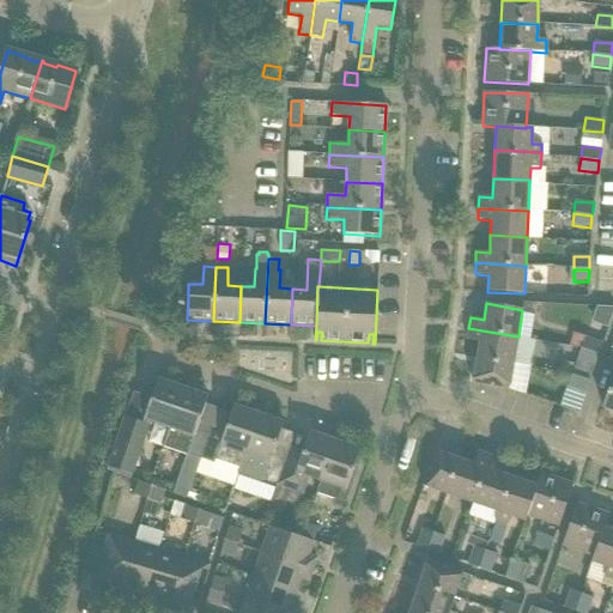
[(479,343),(477,363),(513,369),(514,364),(532,368),(535,341),(517,338),(519,337),(468,328),(466,340),(479,343)]
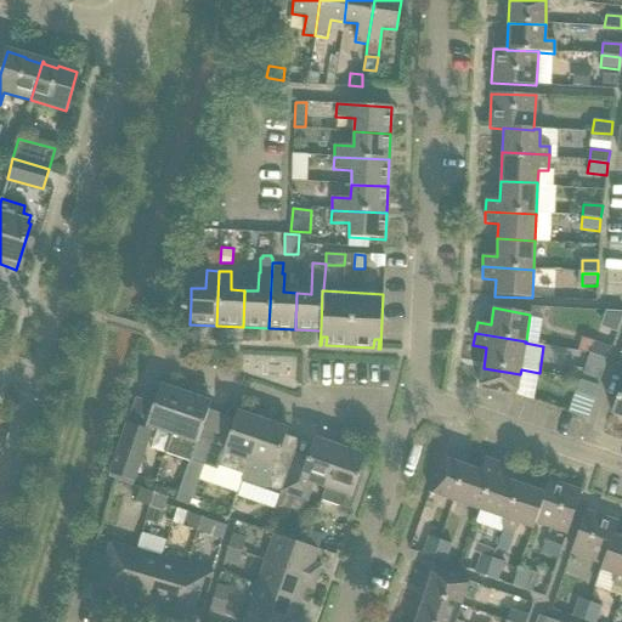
[(608,358),(611,348),(593,341),(589,352),(608,358)]
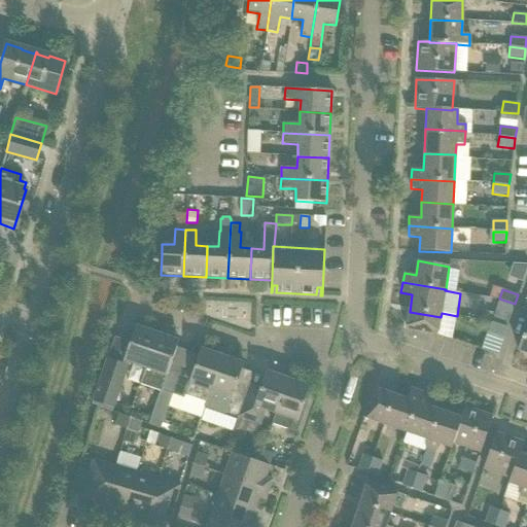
[(511,315),(515,304),(499,299),(496,310),(511,315)]
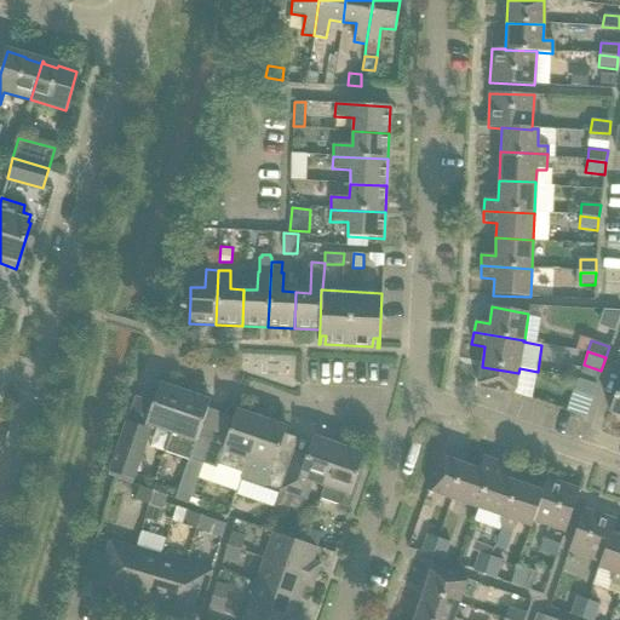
[(518,373),(482,367),(478,388),(515,394),(518,373)]
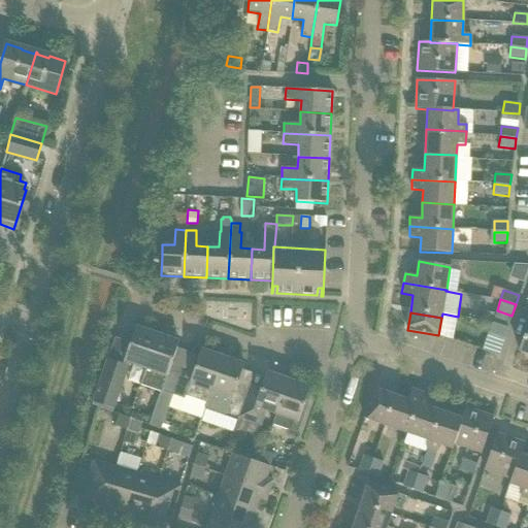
[(504,337),(508,326),(493,321),(489,332),(504,337)]
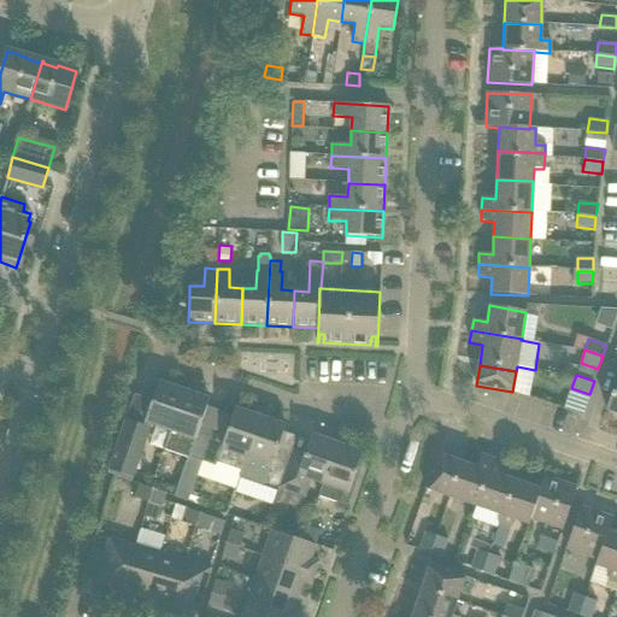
[(616,413),(616,377),(606,410),(616,413)]
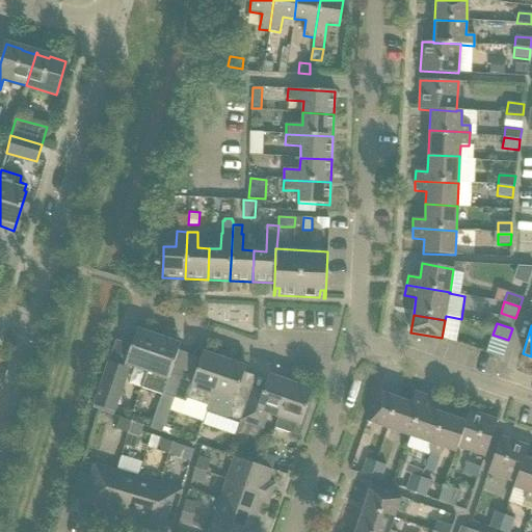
[(125,365),(145,371),(147,372),(158,337),(136,329),(125,365)]
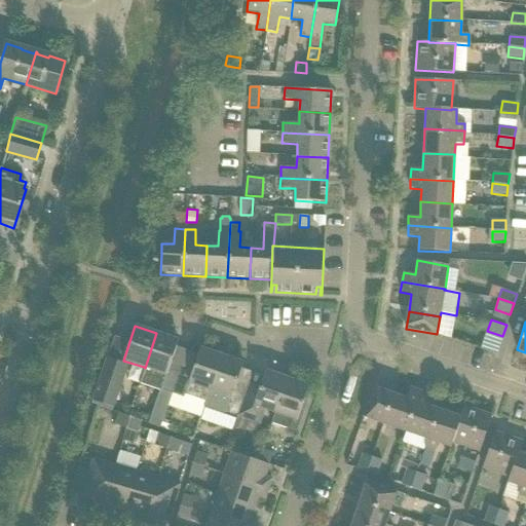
[(161,390),(173,393),(179,375),(167,371),(178,340),(156,333),(145,368),(144,367),(139,383),(161,390)]
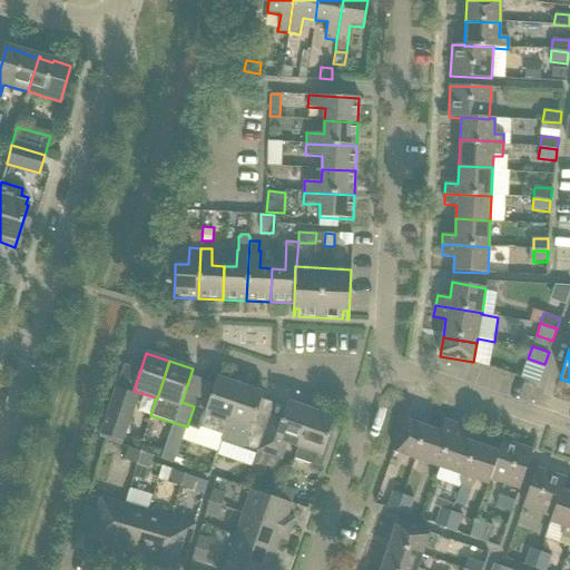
[(228,423),(241,385),(217,377),(205,411),(194,406),(187,426),(198,431),(199,426),(223,435),(224,435),(228,423)]
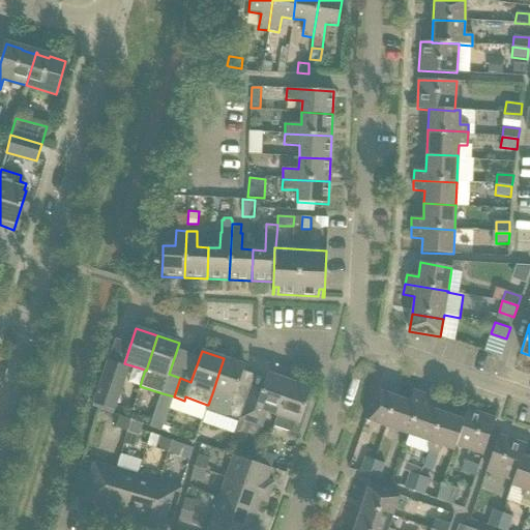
[(236,394),(240,382),(245,365),(224,358),(212,393),(208,405),(207,405),(206,409),(212,411),(221,407),(225,398),(233,401),(228,416),(239,419),(243,409),(242,409),(246,398),(236,394)]
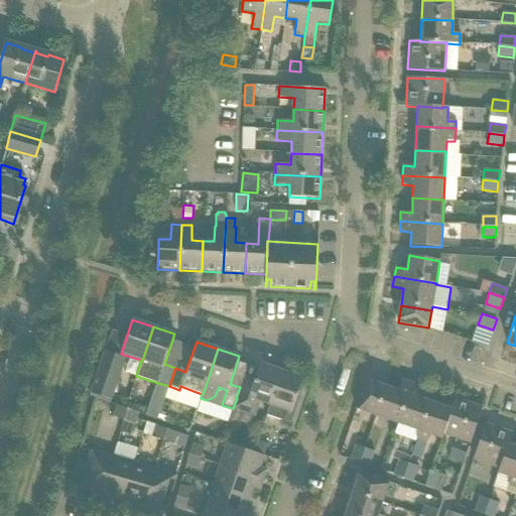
[(91,392),(107,397),(121,358),(104,352),(91,392)]
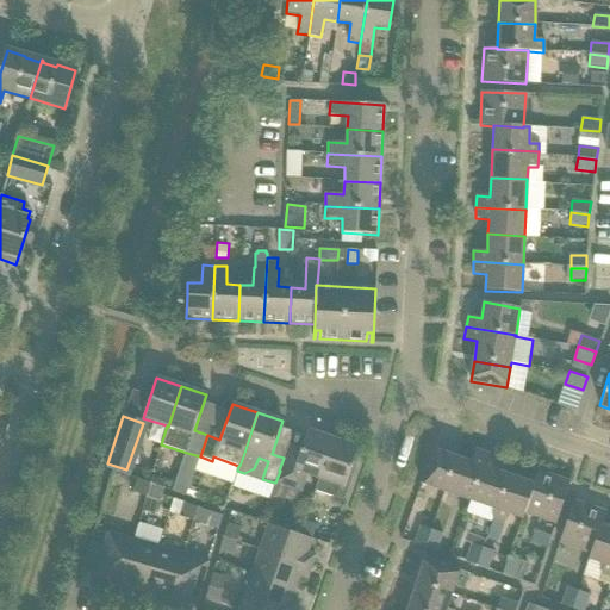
[(319,479),(332,439),(307,430),(302,448),(288,444),(288,443),(284,458),(279,471),(280,471),(275,483),(288,487),(294,471),(319,479)]
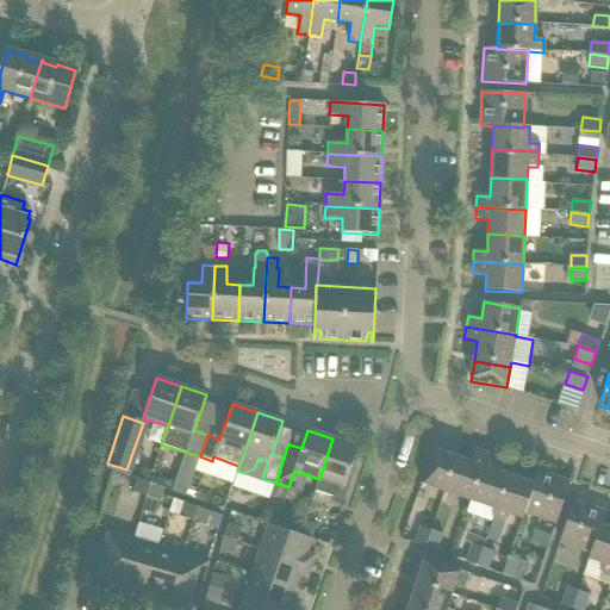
[(332,439),(319,479),(315,491),(332,497),(331,503),(342,506),(354,472),(349,471),(358,447),(332,439)]
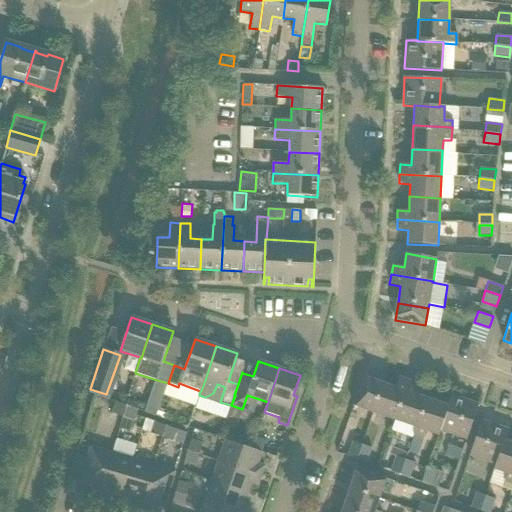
[(353,406),(375,414),(385,385),(363,377),(353,406)]
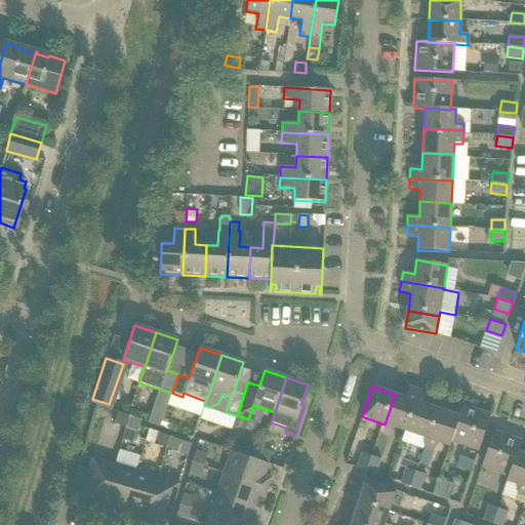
[(385,425),(404,431),(418,391),(409,387),(405,398),(395,395),(385,425)]
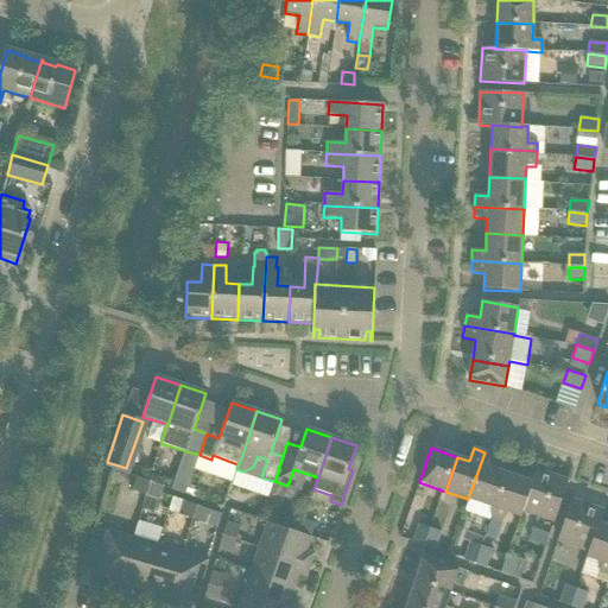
[(468,499),(494,507),(506,474),(491,468),(495,456),(485,453),(468,499)]
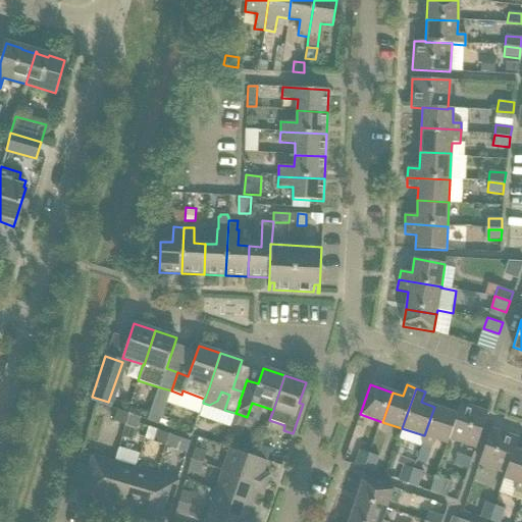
[(449,438),(476,448),(481,431),(487,412),(460,403),(456,414),(457,414),(449,438)]
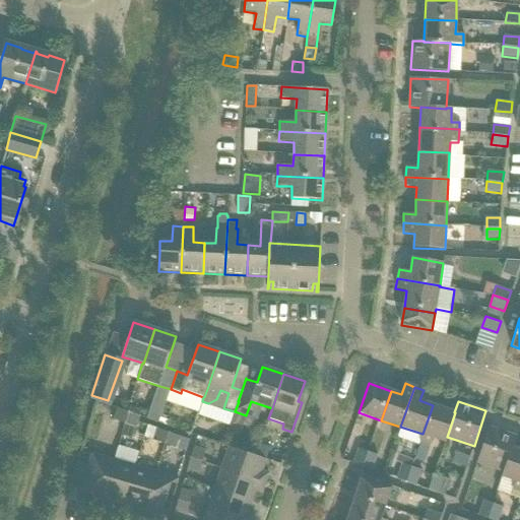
[(446,442),(447,437),(455,412),(454,412),(433,405),(423,434),(419,442),(430,446),(433,438),(446,442)]
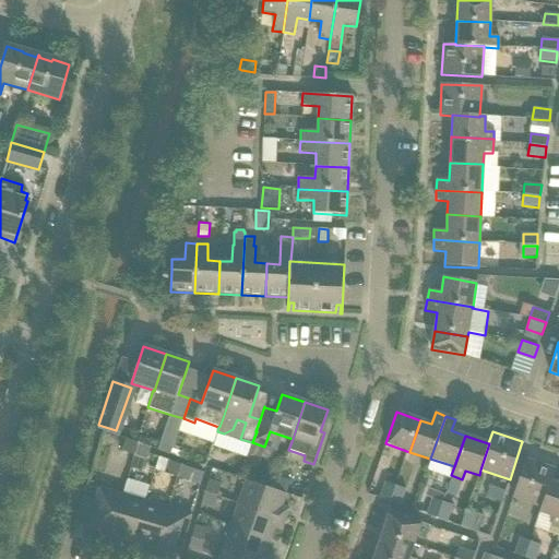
[(121,451),(132,455),(137,443),(126,439),(121,451)]
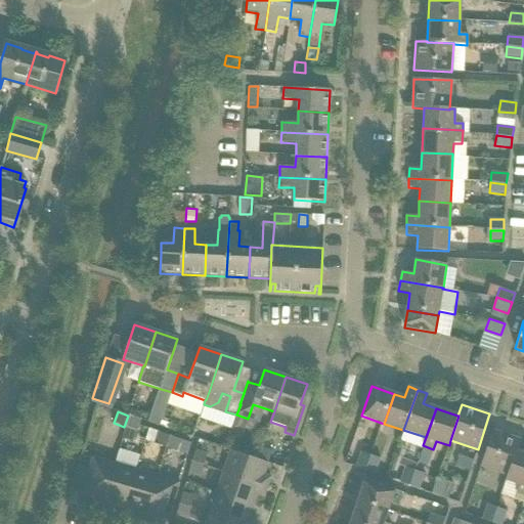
[(128,416),(124,427),(136,431),(139,420),(128,416)]
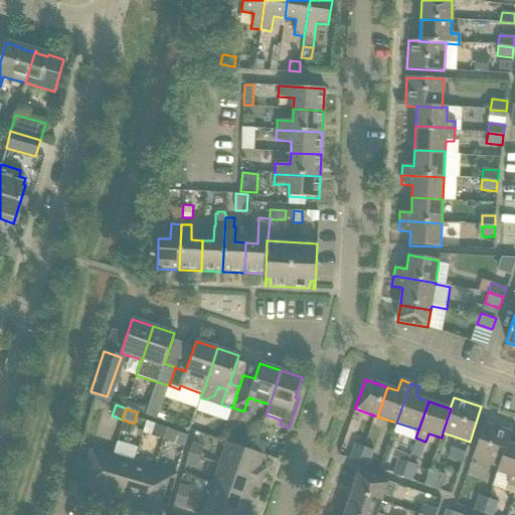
[(472,458),(498,467),(499,468),(507,444),(508,444),(511,433),(484,423),(472,458)]
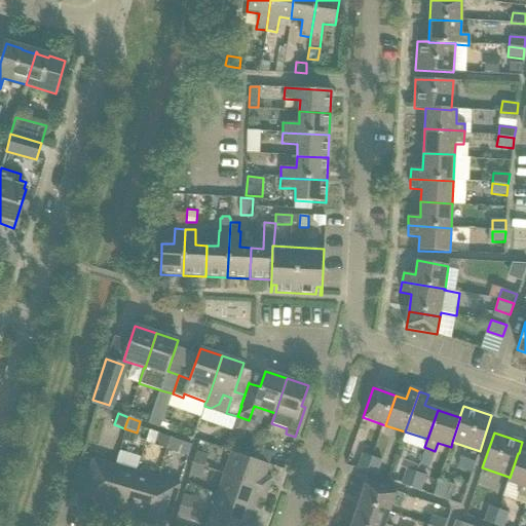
[(154,446),(165,450),(170,438),(158,435),(154,446)]
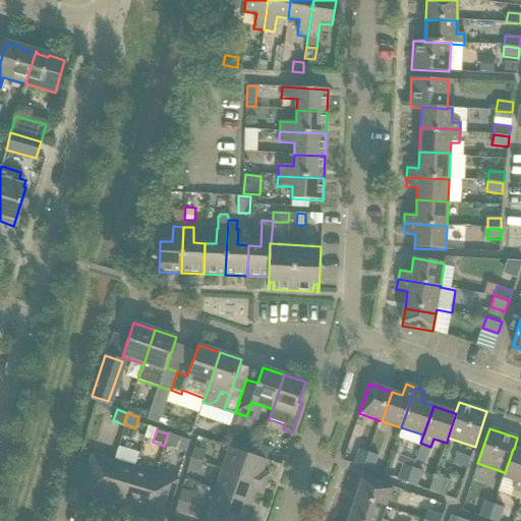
[(185,452),(188,441),(179,438),(168,433),(164,446),(185,452)]
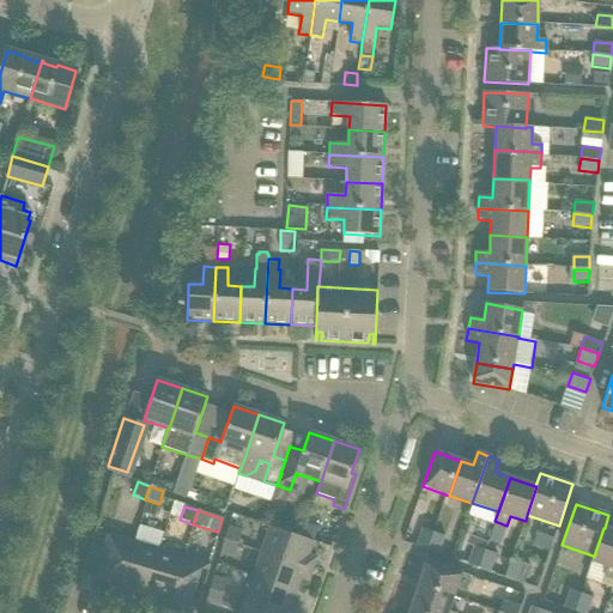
[(305,525),(301,538),(313,542),(317,528),(305,525)]
